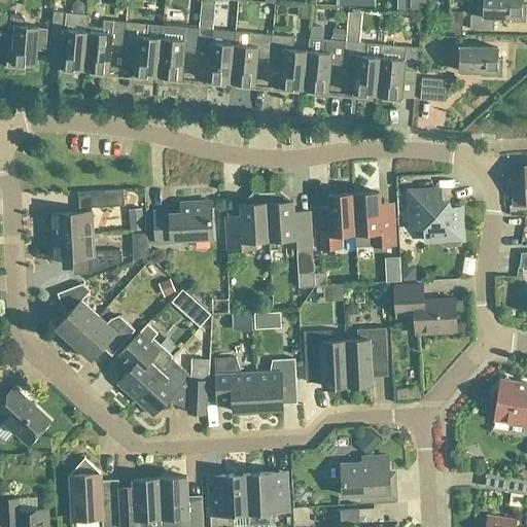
[(526,24),(526,4),(522,4),(522,0),(483,0),(484,6),(470,6),(470,30),(494,31),(494,18),(504,19),(503,23),(526,24)]
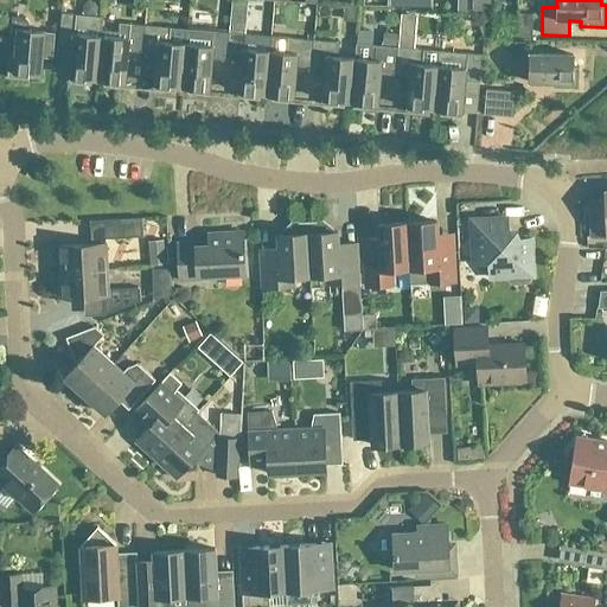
[(70,84),(91,87),(93,81),(98,81),(102,32),(102,31),(103,18),(62,14),(59,46),(74,48),(70,84)]
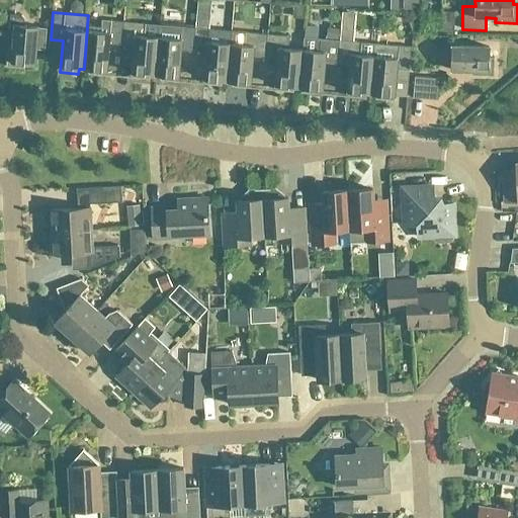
[(47,28),(39,28),(39,27),(23,25),(23,18),(21,15),(10,14),(8,28),(14,29),(13,46),(8,45),(6,67),(25,69),(25,64),(35,65),(37,50),(45,50),(47,28)]
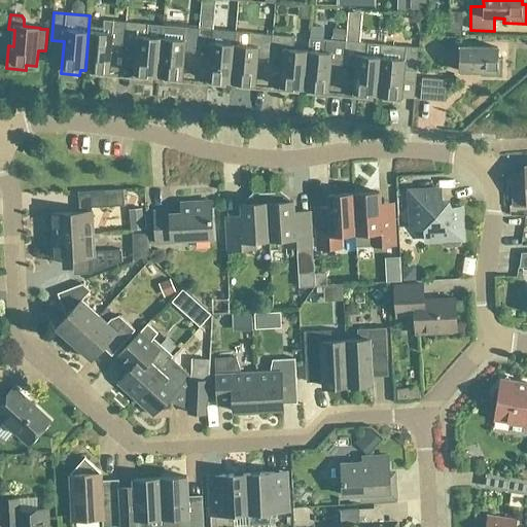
[(433,36),(454,36),(454,15),(433,15),(433,36)]
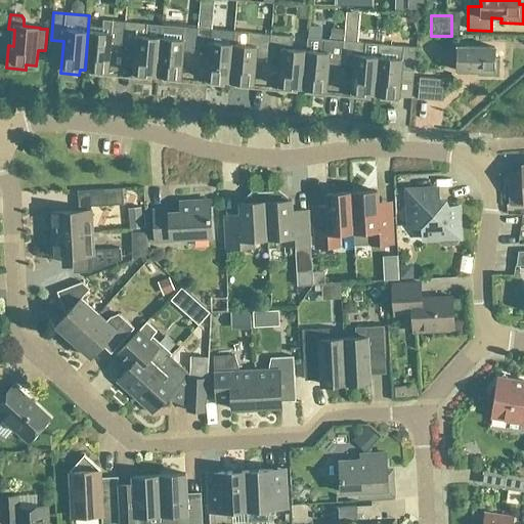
[(102,29),(88,28),(85,70),(90,71),(89,75),(108,77),(111,45),(123,46),(125,23),(103,20),(102,29)]
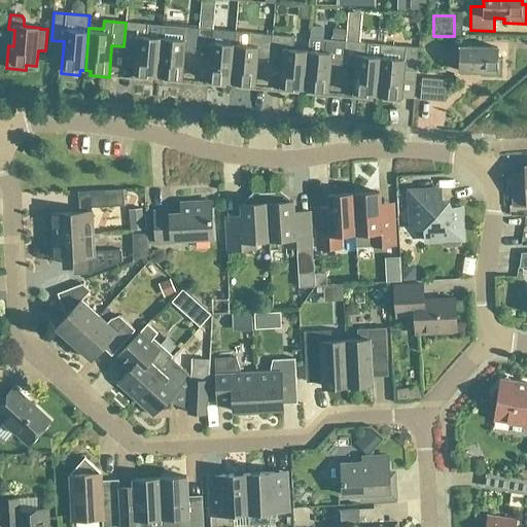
[(153,76),(159,76),(162,38),(147,37),(148,25),(126,23),(124,46),(137,47),(134,79),(152,81),(153,76)]
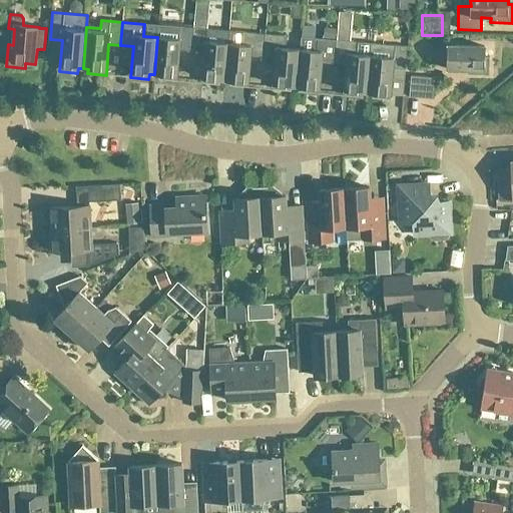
[(177,81),(179,50),(191,51),(194,28),(172,26),(171,38),(157,37),(154,74),(159,75),(158,80),(177,81)]
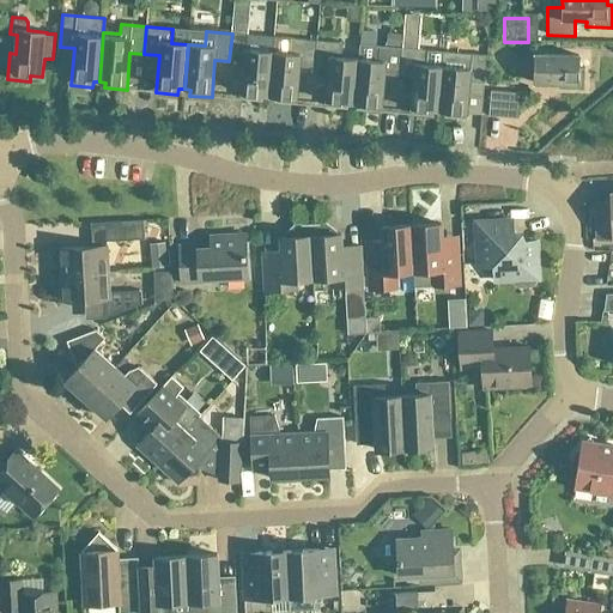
[(232,34),(229,61),(244,62),(241,99),(262,102),(263,96),(269,97),(273,52),(256,50),(258,36),(232,34)]
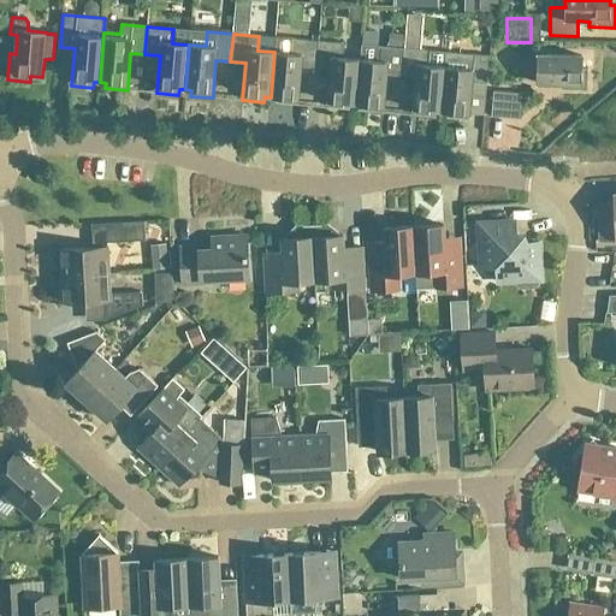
[(298,105),(301,67),(317,69),(319,41),(292,39),(276,37),(274,52),(271,98),(277,98),(276,104),(298,105)]
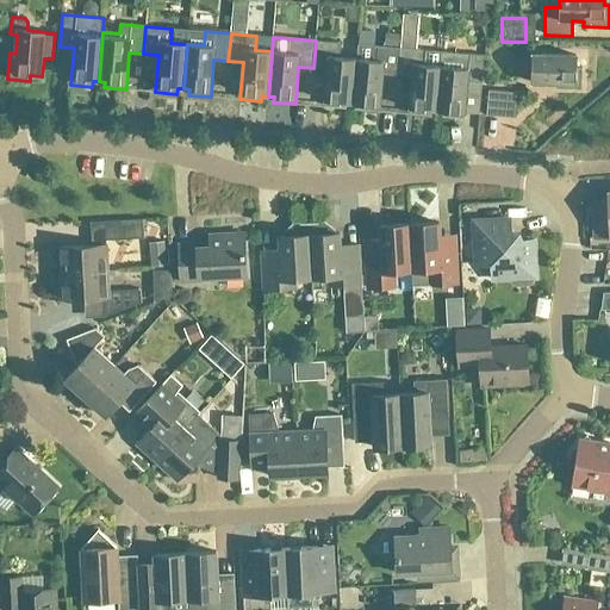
[(346,109),(347,103),(353,104),(356,60),(340,58),(341,43),(316,41),(313,68),(328,69),(324,107),(346,109)]
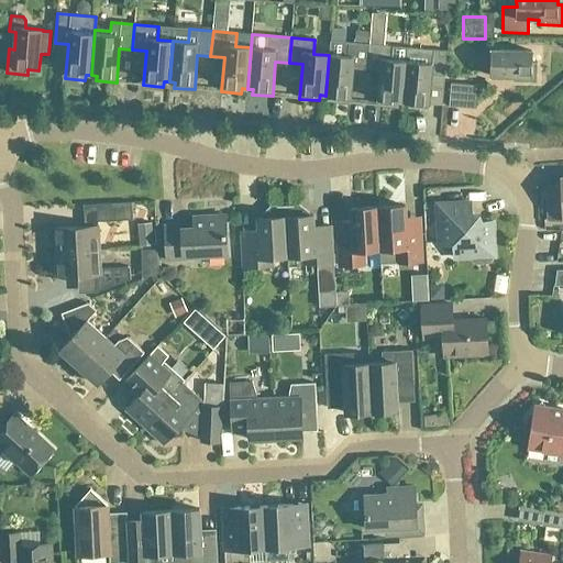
[(330,42),(329,55),(326,96),(331,96),(330,101),(351,103),(353,69),(367,70),(370,45),(345,43),(330,42)]
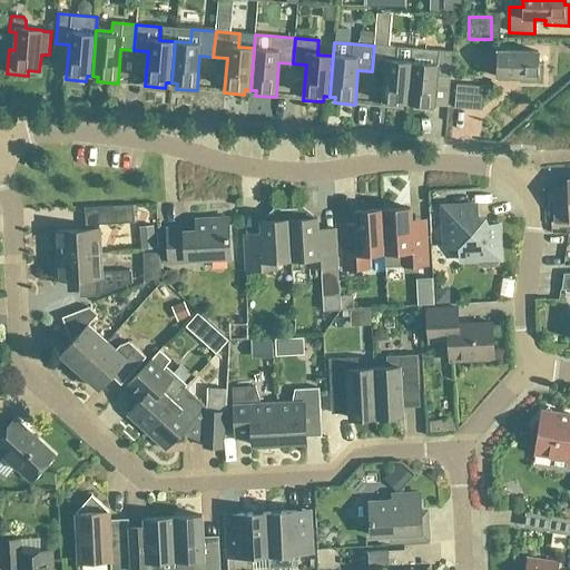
[(372,71),(385,72),(382,107),(403,108),(403,104),(409,104),(413,49),(374,46),(372,71)]
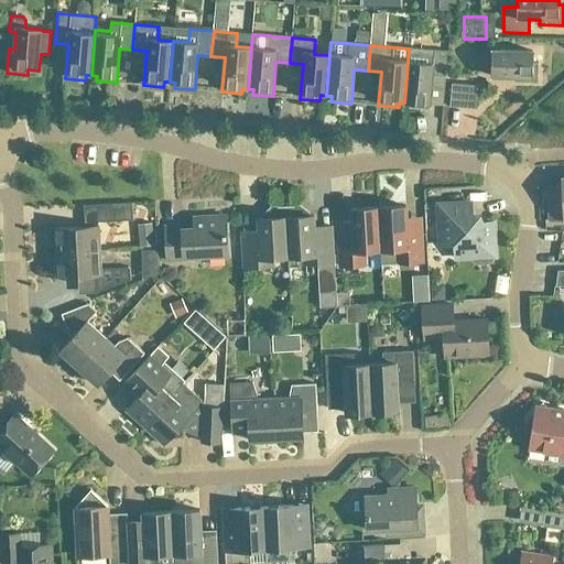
[(409,49),(404,102),(410,104),(409,108),(430,110),(433,76),(445,77),(448,52),(409,49)]
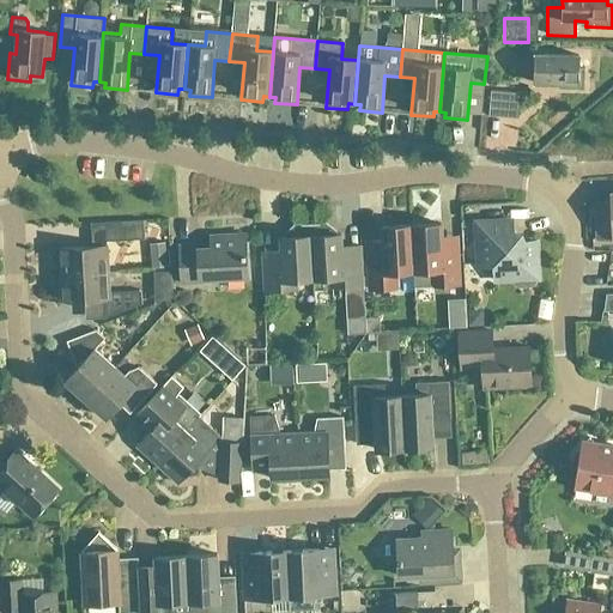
[(558,90),(584,91),(586,68),(580,68),(580,56),(535,55),(534,84),(558,84),(558,90)]
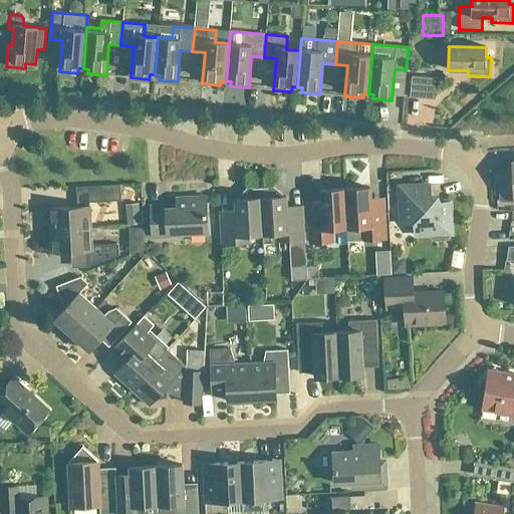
[(435,99),(437,78),(412,76),(410,97),(435,99)]
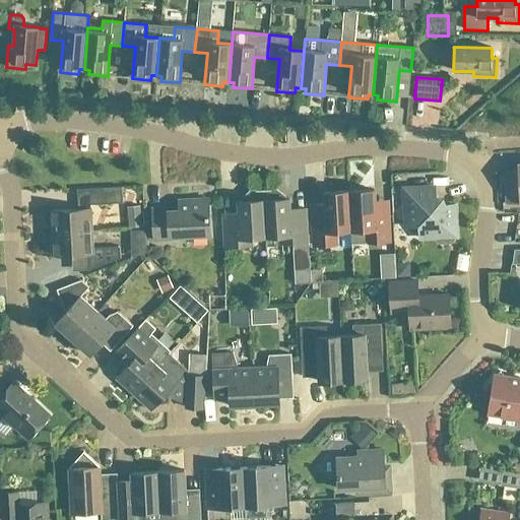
[(507,203),(519,202),(519,164),(518,164),(519,172),(505,173),(507,203)]
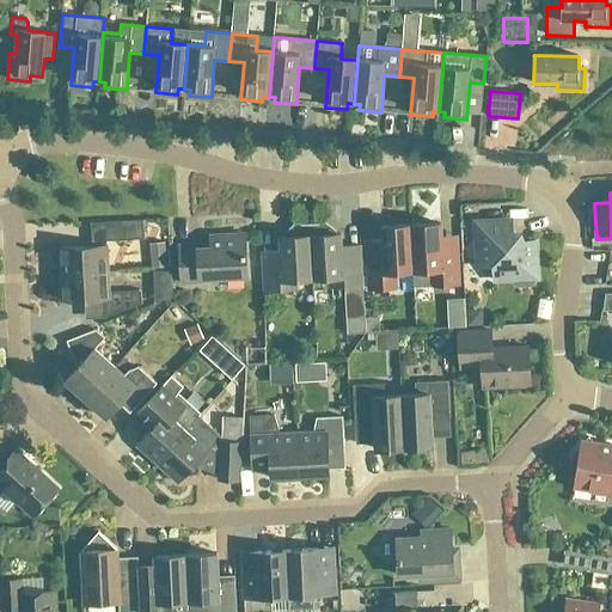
[(145,239),(144,220),(105,222),(106,242),(145,239)]
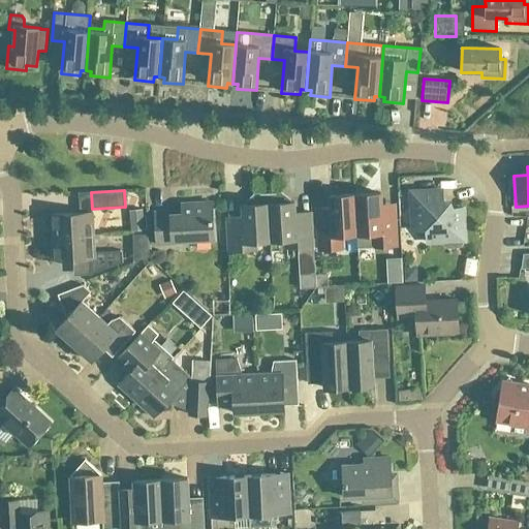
[(410,192),(412,229),(427,228),(428,243),(443,242),(443,245),(446,247),(448,248),(458,247),(460,246),(462,244),(462,241),(465,241),(463,209),(450,210),(443,203),(442,190),(410,192)]
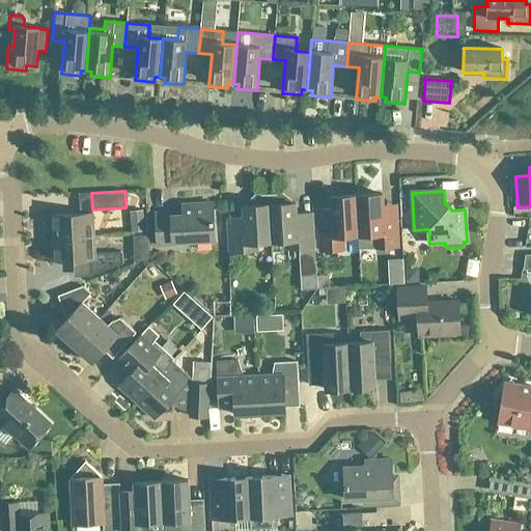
[(314,248),(313,223),(297,223),(296,203),(291,203),(291,200),(282,193),(269,194),(272,242),(284,241),(286,243),(286,249),(314,248)]
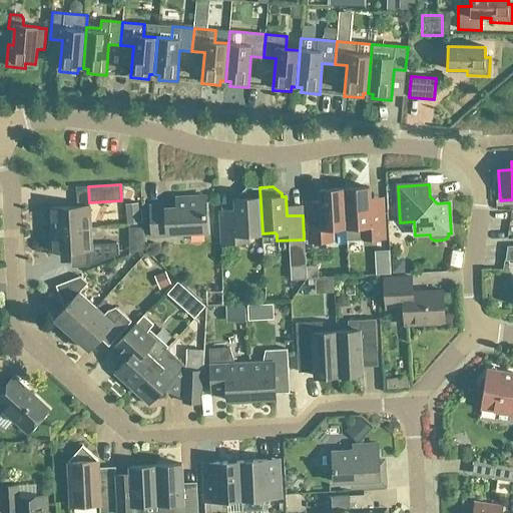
[(249,234),(263,233),(260,187),(246,188),(238,196),(238,198),(234,199),(236,218),(219,219),(221,243),(248,242),(247,236),(249,234)]
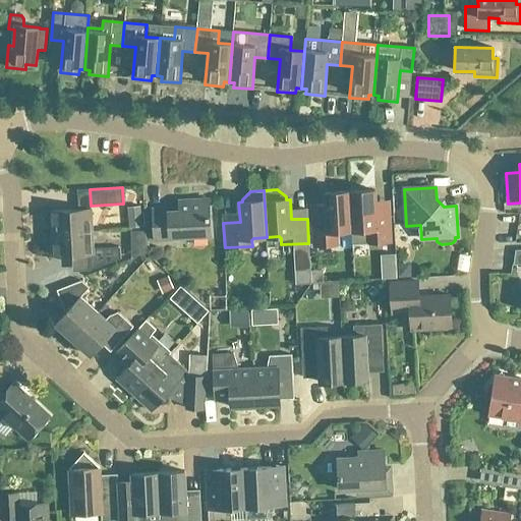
[(391,242),(390,217),(389,200),(375,201),(375,190),(349,192),(352,231),(352,242),(353,242),(353,244),(367,243),(391,242)]
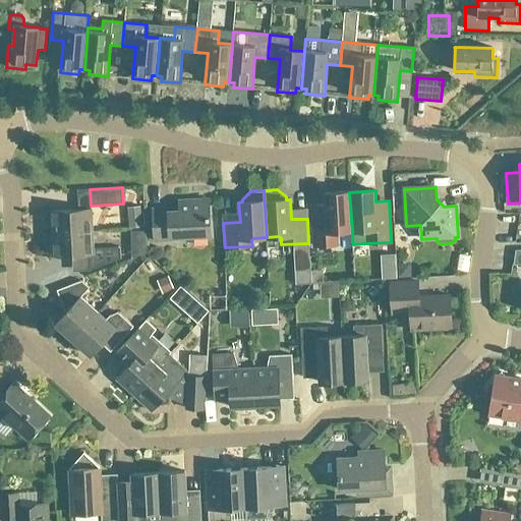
[(352,231),(349,192),(324,193),(325,204),(311,205),(313,246),(338,245),(337,232),(352,231)]
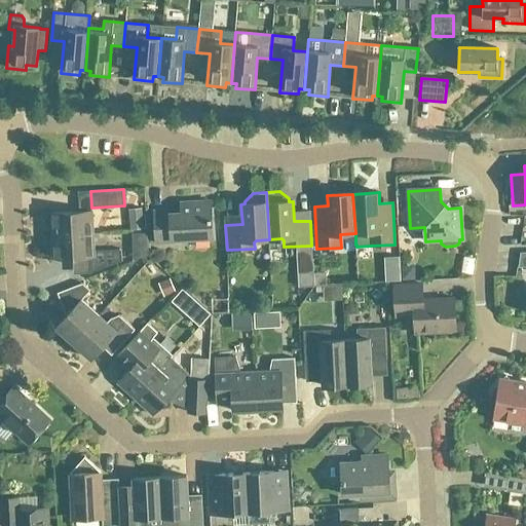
[(154,212),(156,243),(173,243),(173,240),(213,238),(211,201),(181,202),(181,210),(154,212)]
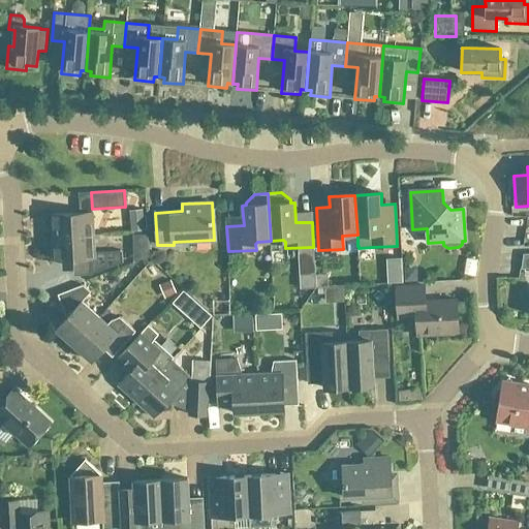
[(52,215),(53,238),(94,236),(93,212),(52,215)]
